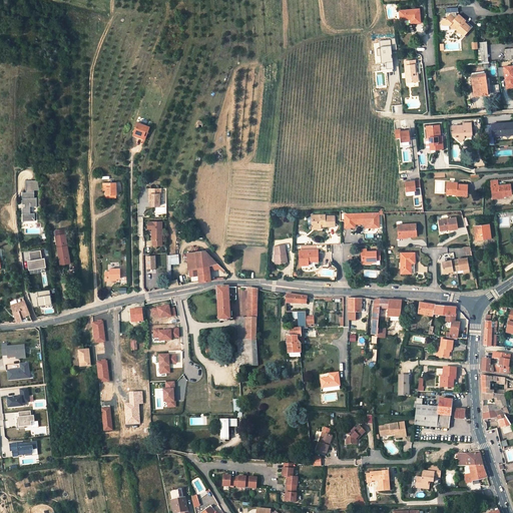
[(419,9),(400,10),(401,20),(411,19),(411,23),(420,22),(419,9)]
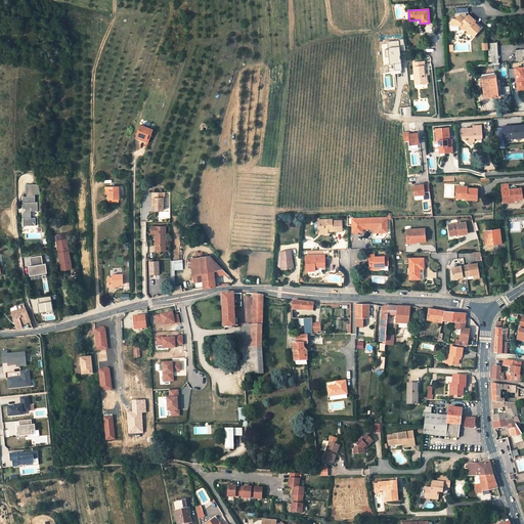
[(468,16),(465,19),(460,15),(456,19),(453,19),(453,18),(449,24),(453,27),(459,26),(462,28),(462,30),(466,30),(474,36),(476,34),(481,28),(474,23),(476,22),(469,15),(468,16)]
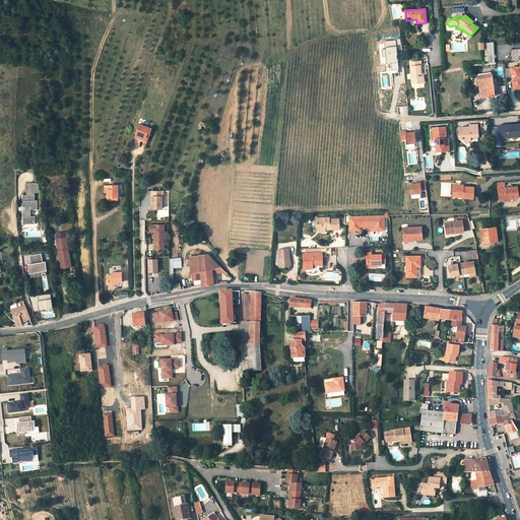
[(398,40),(387,41),(387,46),(386,46),(387,63),(389,63),(389,69),(394,68),(395,74),(403,74),(403,68),(401,68),(398,40)]
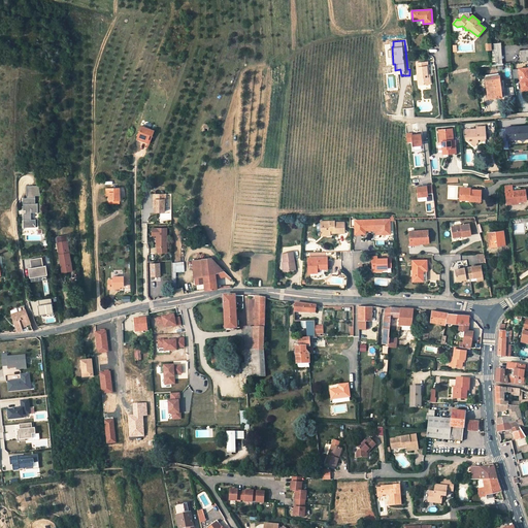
[(502,63),(501,42),(492,43),(493,64),(502,63)]
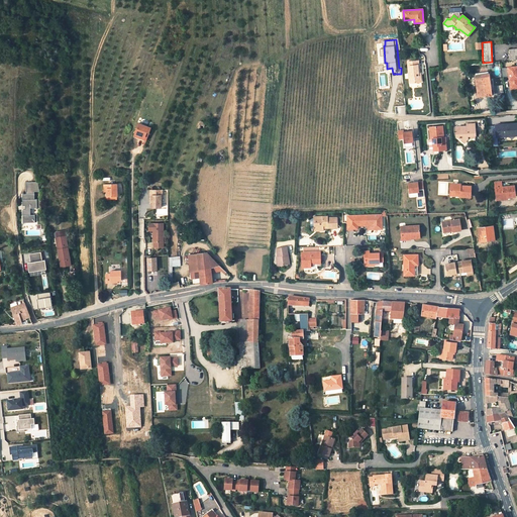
[(419,61),(408,62),(410,83),(419,82),(418,73),(421,73),(420,65),(419,65),(419,61)]
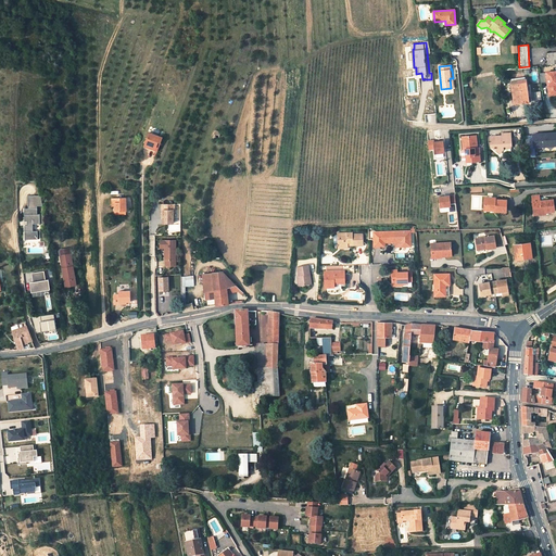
[(555,71),(545,72),(545,73),(539,74),(540,83),(546,81),(547,97),(555,95),(555,71)]
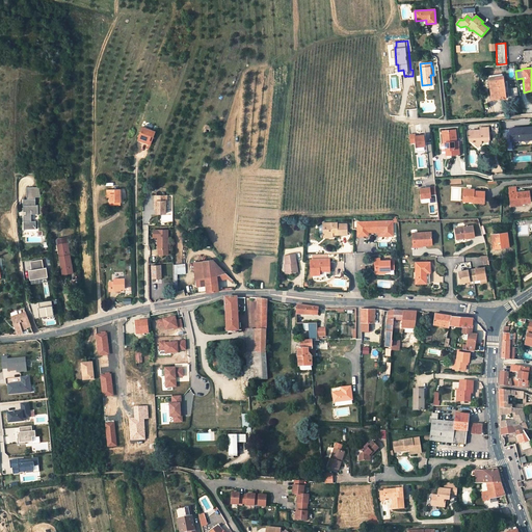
[(503,76),(489,77),(490,91),(493,91),(493,99),(501,98),(501,99),(506,98),(503,76)]
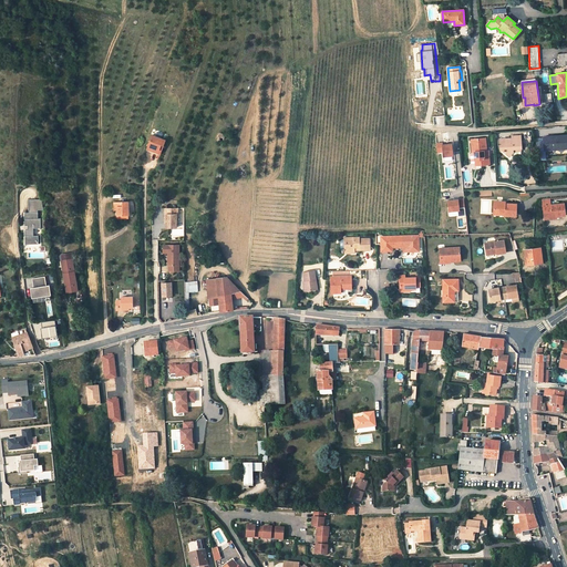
[(166,140),(153,134),(148,145),(160,150),(162,144),(164,145),(166,140)]
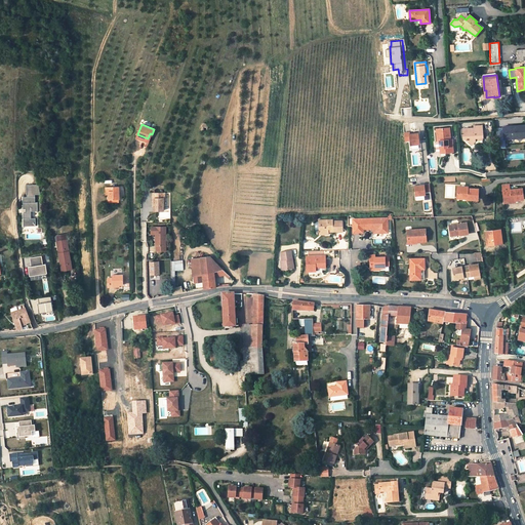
[(474,127),(462,127),(463,137),(465,137),(469,144),(475,139),(475,137),(483,136),(482,124),(474,125),(474,127)]
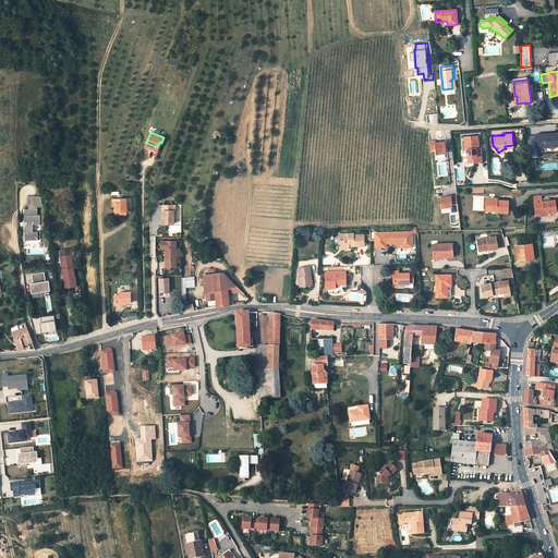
[(544,134),(534,135),(535,145),(532,145),(532,158),(537,158),(537,148),(557,146),(557,133),(553,134),(544,135),(544,134)]
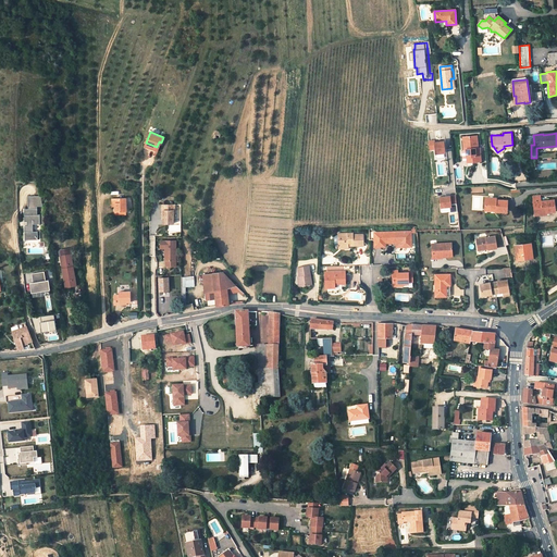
[(462,137),(463,149),(465,149),(466,162),(481,161),(480,147),(478,148),(477,136),(462,137)]
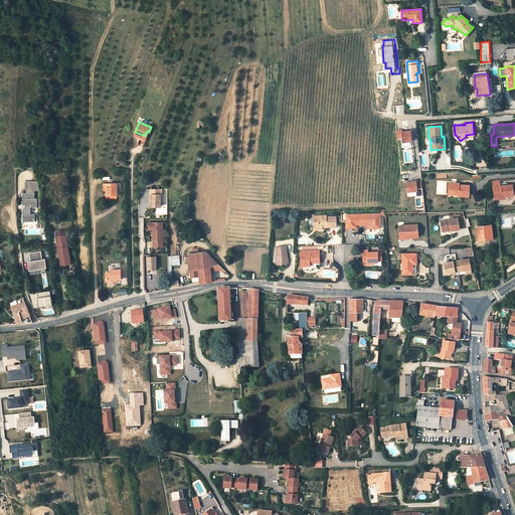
[(401,130),(396,131),(396,139),(401,138),(402,142),(411,142),(409,131),(401,132),(401,130)]
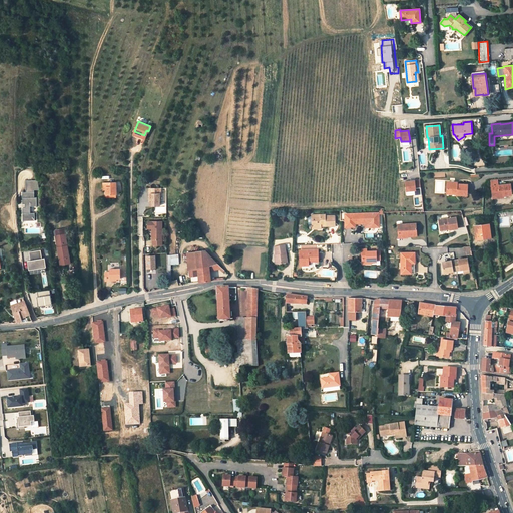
[(143,143),(148,131),(146,130),(144,135),(134,131),(131,139),(143,143)]
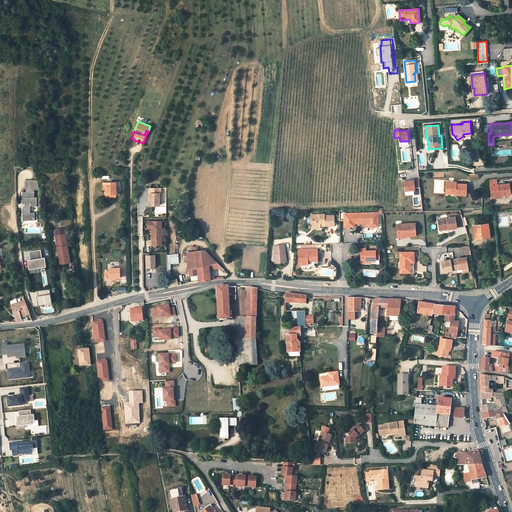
[(419,179),(404,180),(405,190),(414,189),(414,187),(419,187),(419,179)]
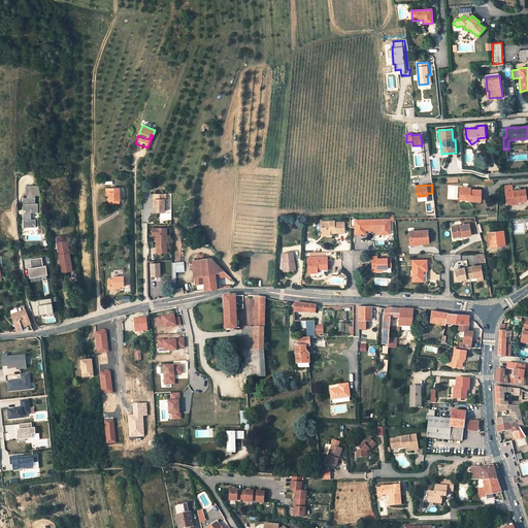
[(43,212),(41,203),(35,203),(35,196),(40,195),(39,186),(27,186),(27,198),(23,198),(24,210),(26,210),(26,213),(24,213),(24,227),(36,227),(36,219),(32,220),(32,212),(43,212)]
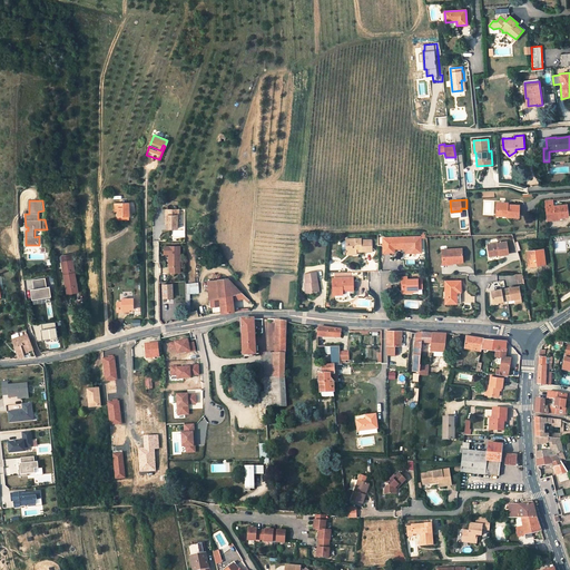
[(129,203),(115,203),(115,209),(118,209),(118,212),(118,217),(129,216),(129,203)]
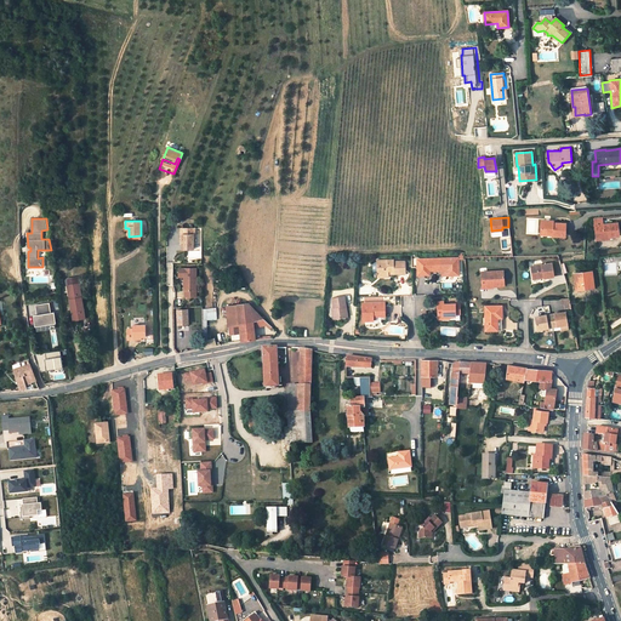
[(553,221),(541,221),(541,233),(552,233),(552,235),(565,237),(565,223),(553,223),(553,221)]
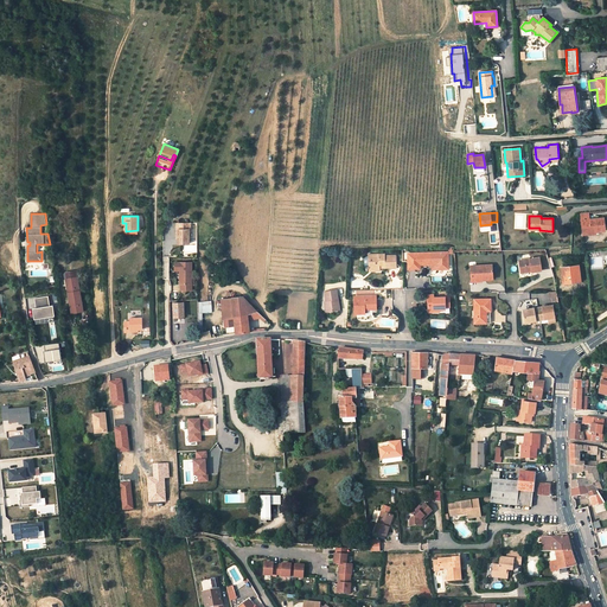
[(604,218),(582,221),(583,231),(595,230),(595,232),(605,231),(604,218)]
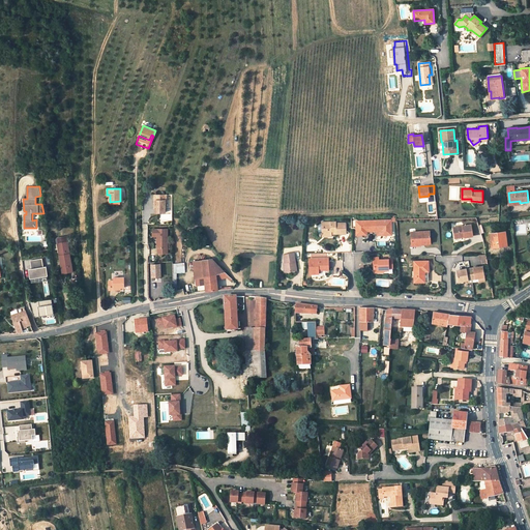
[(166,213),(165,201),(167,201),(167,196),(154,196),(154,205),(155,205),(156,213),(166,213)]
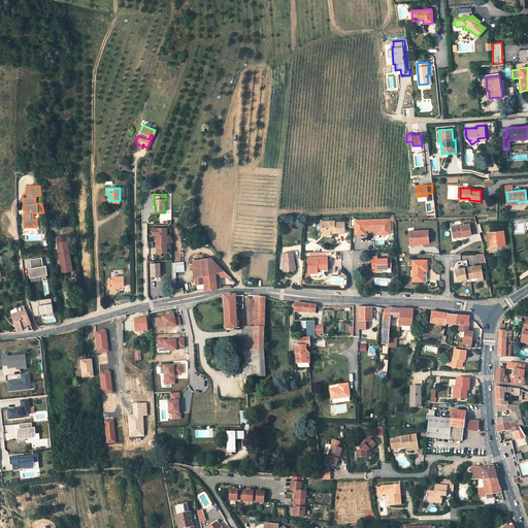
[(390,219),(375,220),(375,231),(375,234),(390,234),(390,219)]
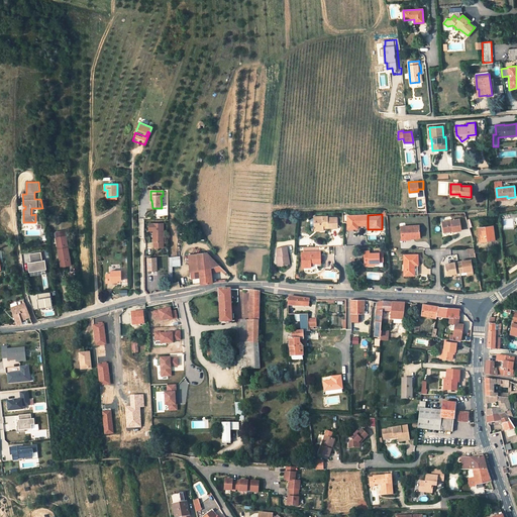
[(368,226),(368,215),(347,216),(348,228),(355,228),(355,226),(357,226),(368,226)]
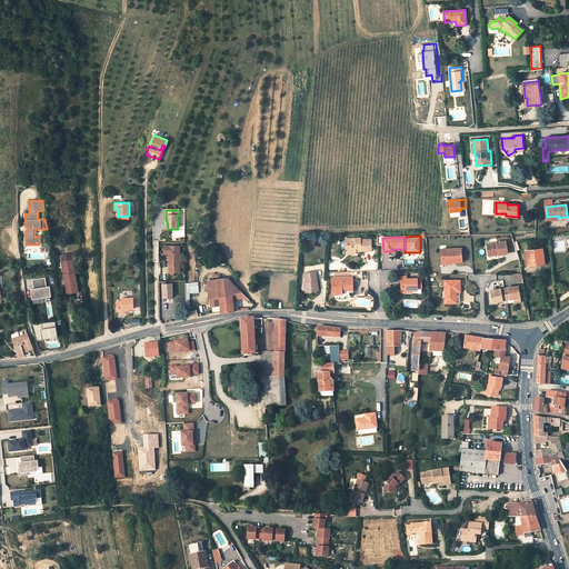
[(360,239),(345,239),(346,250),(350,249),(350,252),(356,251),(356,248),(360,248),(360,251),(371,250),(371,239),(360,240),(360,239)]
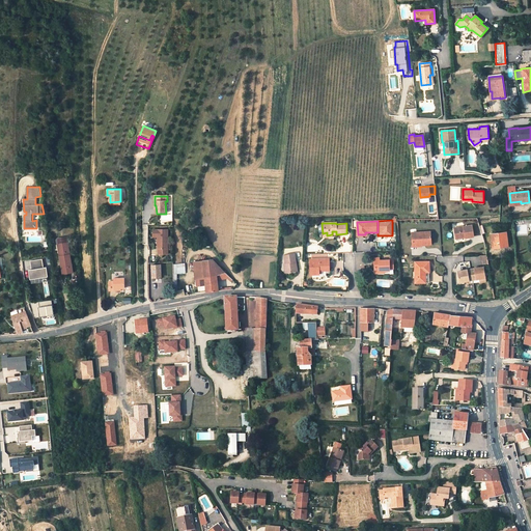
[(473,225),(454,228),(455,238),(465,236),(465,239),(474,236),(473,225)]
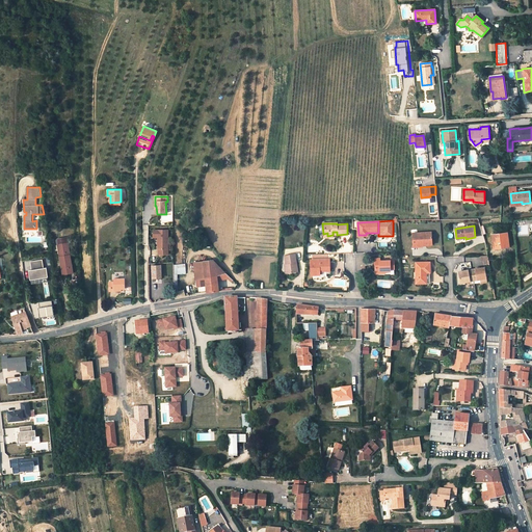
[(168,230),(154,230),(154,236),(158,236),(158,237),(159,237),(159,239),(158,239),(158,249),(159,249),(159,255),(168,255),(168,249),(168,230)]
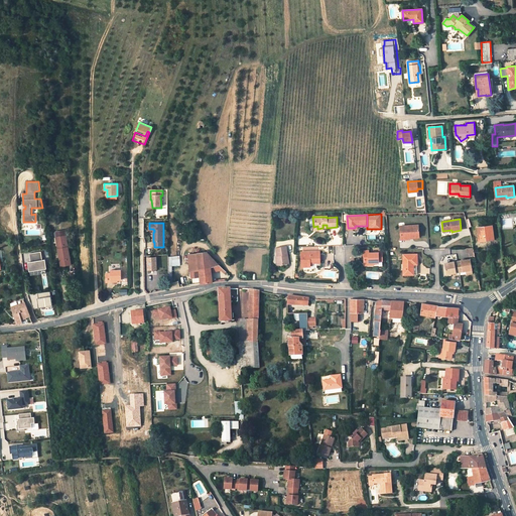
[(418,225),(400,226),(400,237),(409,236),(409,238),(419,237),(418,225)]
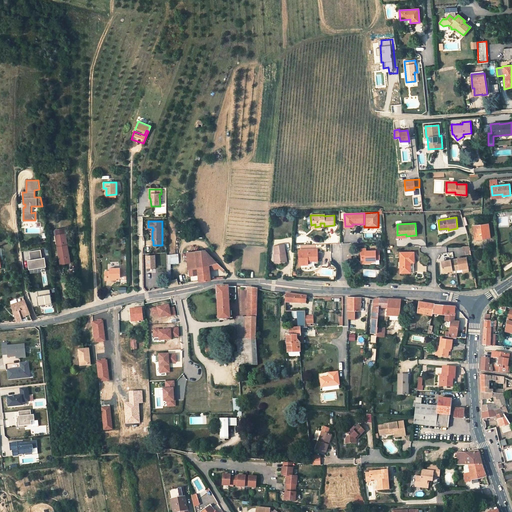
[(488,224),(473,226),(475,239),(490,237),(488,224)]
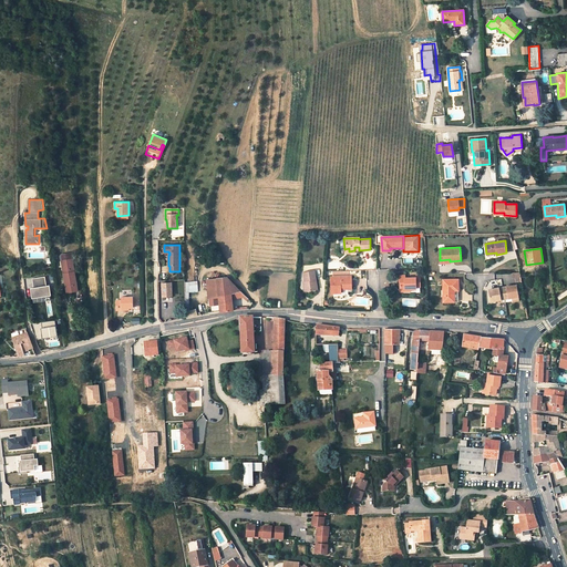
[(78,290),(72,259),(72,254),(62,256),(63,260),(61,261),(62,266),(63,266),(64,274),(63,274),(66,292),(78,290)]
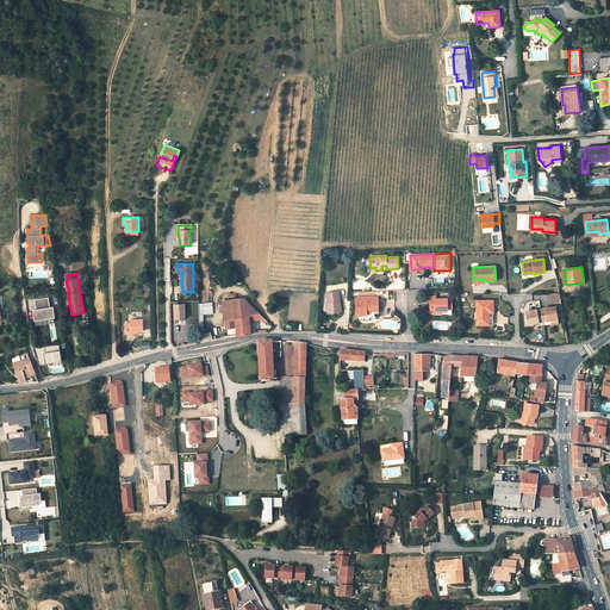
[(338,291),(327,293),(328,303),(330,313),(342,312),(338,291)]
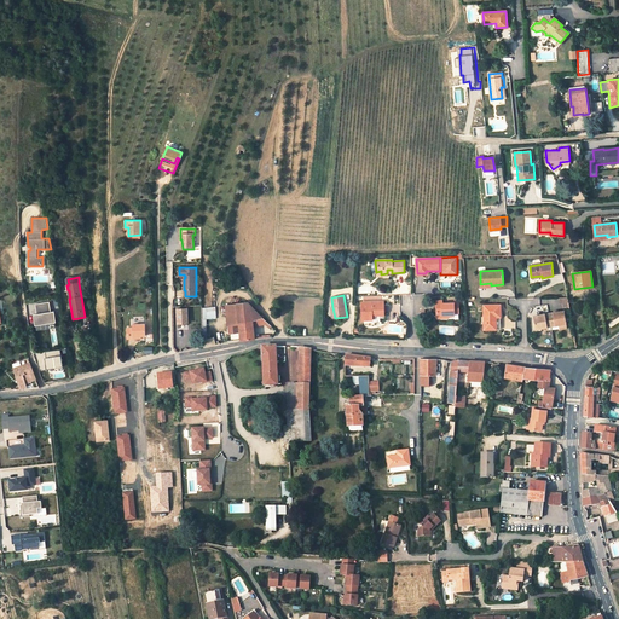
[(570,307),(568,299),(557,299),(559,304),(562,304),(563,308),(570,307)]
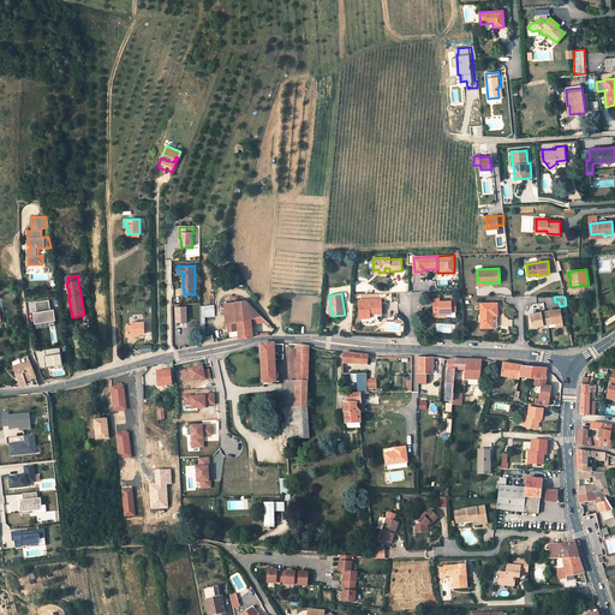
[(55,320),(54,309),(51,309),(48,299),(35,302),(36,311),(33,312),(35,323),(55,320)]
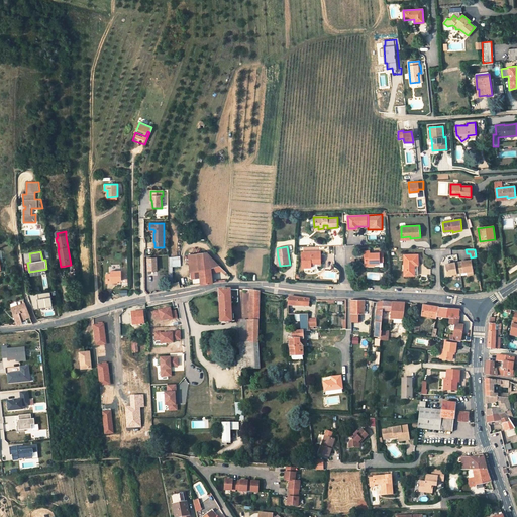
[(310,252),(301,252),(302,264),(302,268),(311,267),(310,264),(310,262),(320,262),(320,251),(310,252)]
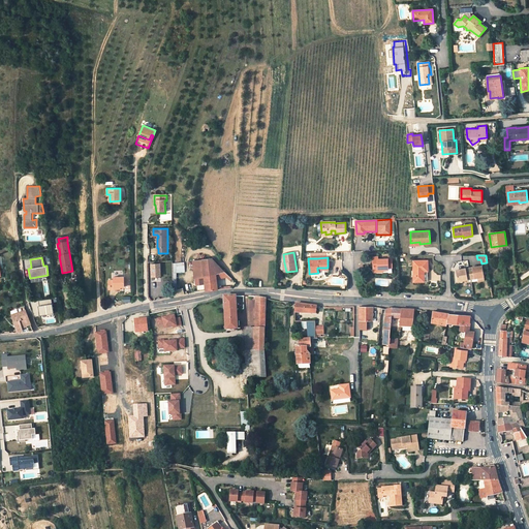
[(195,278),(196,285),(205,284),(206,290),(218,289),(217,287),(217,279),(216,274),(223,272),(212,258),(193,261),(194,278),(195,278)]
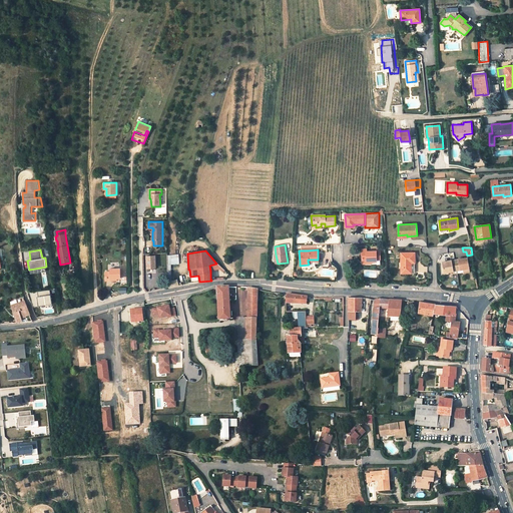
[(371,261),(376,261),(376,260),(380,260),(380,251),(376,252),(376,251),(367,251),(366,251),(366,252),(362,252),(362,262),(367,262),(367,261),(371,261)]
